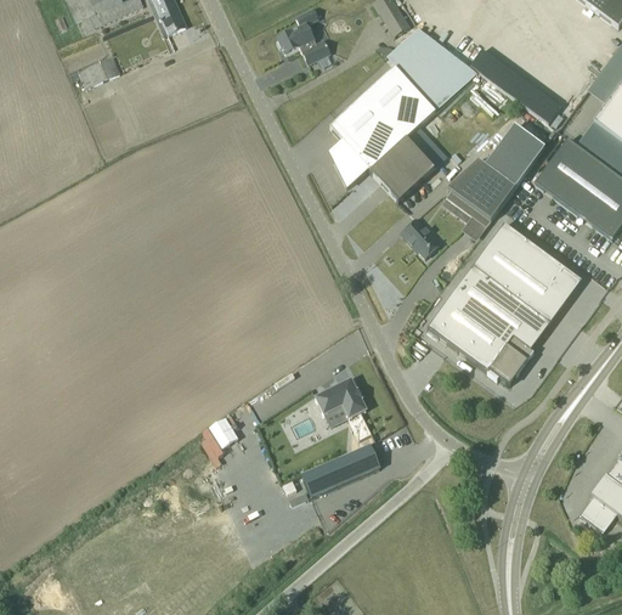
[(69,0),(75,16),(74,16),(75,20),(77,18),(82,17),(85,28),(95,23),(143,3),(142,0),(69,0)]
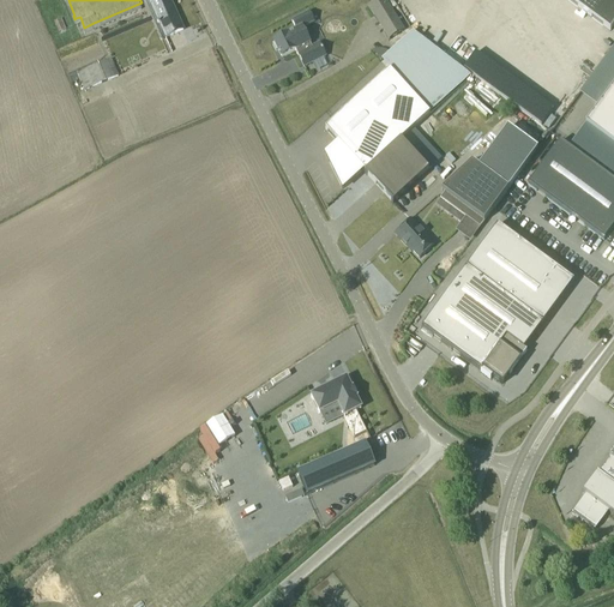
[(146,0),(162,32),(173,28),(184,23),(173,0),(146,0)]
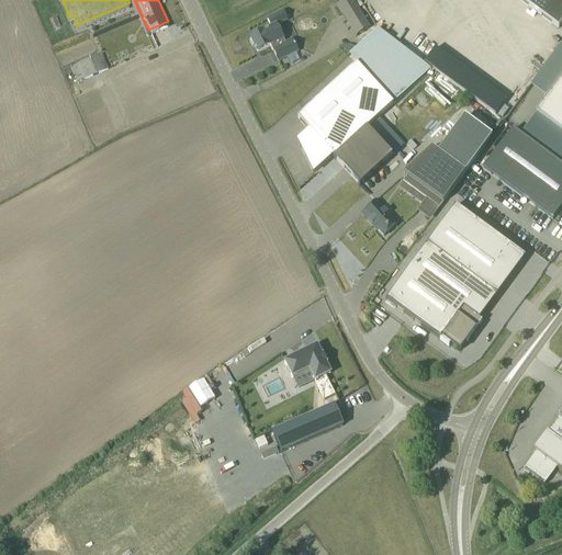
[(371,22),(357,0),(336,0),(356,31),(371,22)]
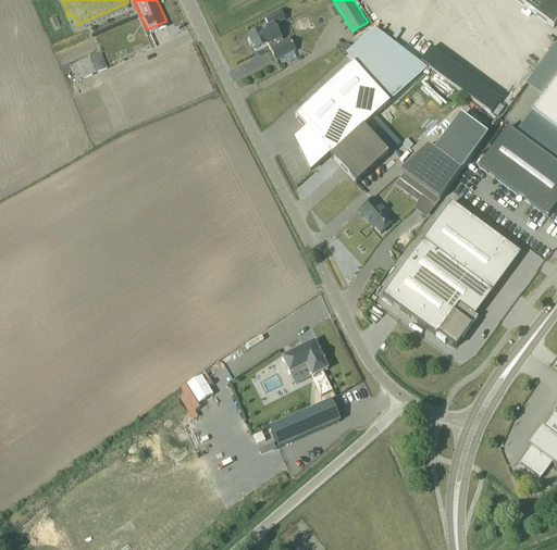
[(523,0),(553,22),(556,15),(556,0),(523,0)]
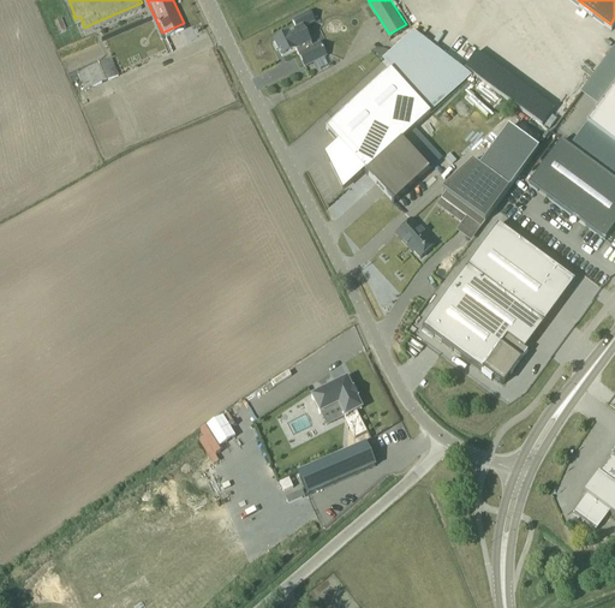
[(303,21),(312,17),(315,16),(310,5),(303,9),(292,15),(297,23),(274,34),(282,51),(292,46),(297,43),(298,48),(304,60),(315,54),(326,49),(320,36),(312,40),(303,21)]
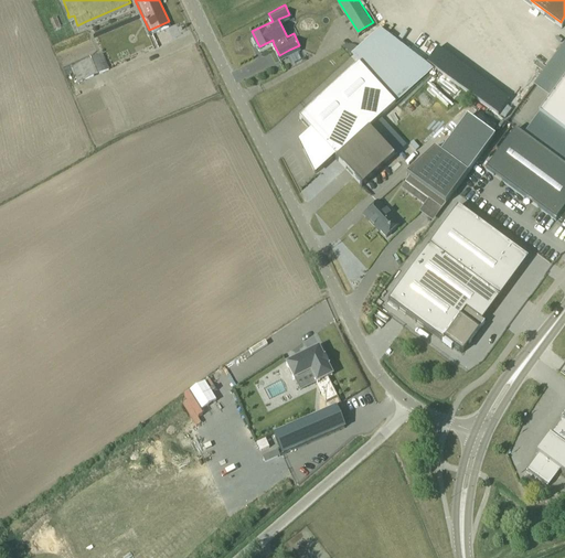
[(351,36),(343,40),(347,46),(353,44),(351,36)]
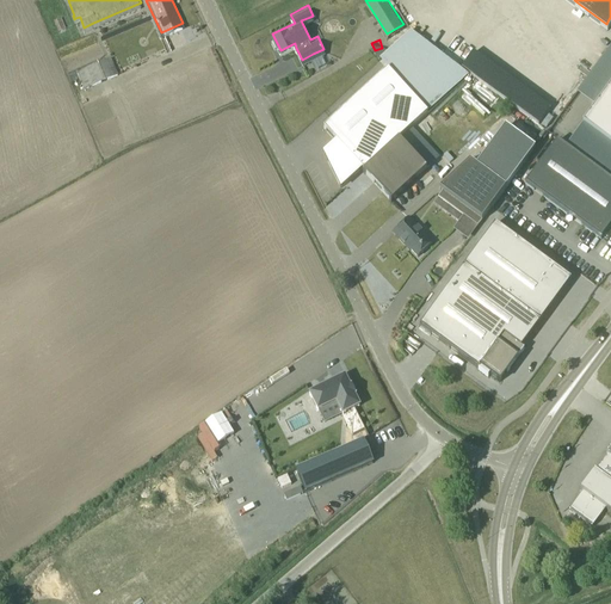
[(536,116),(548,100),(470,45),(458,61),(536,116)]
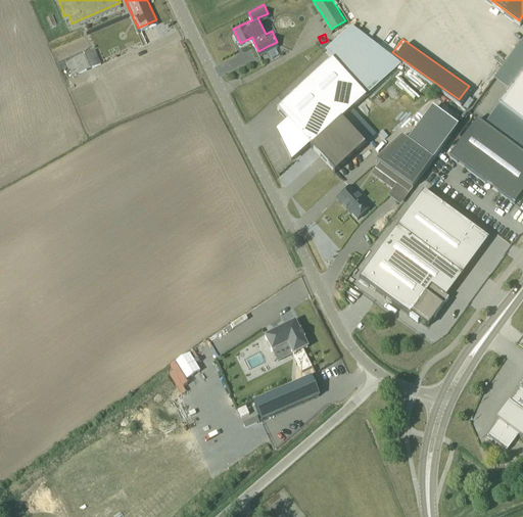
[(72,72),(78,68),(100,59),(94,45),(65,57),(72,72)]
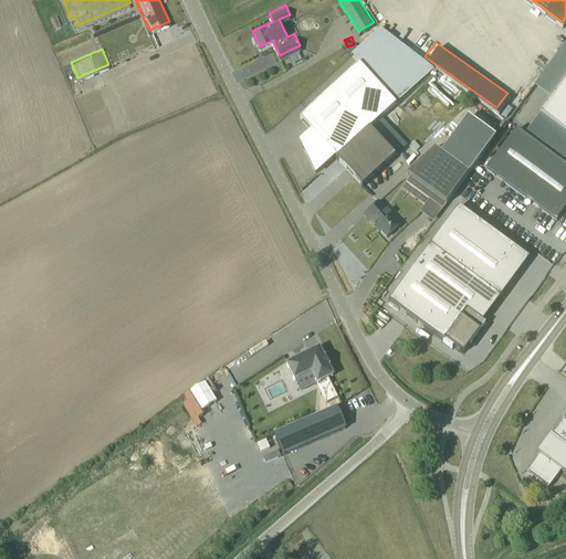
[(359,60),(301,113),(312,125),(302,134),(306,138),(303,143),(316,168),(334,150),(337,153),(369,124),(396,99),(359,60)]
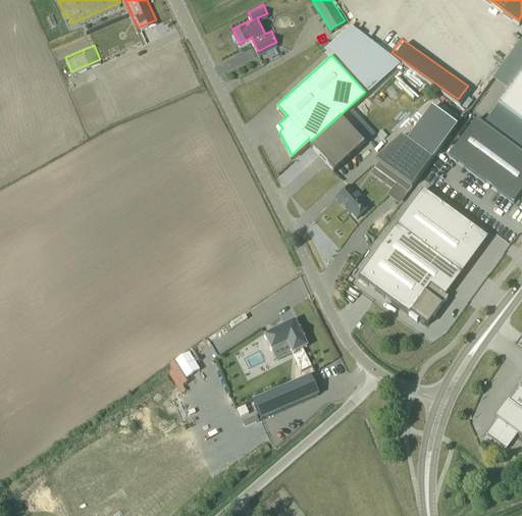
[(521,66),(498,100),(521,117),(521,66)]
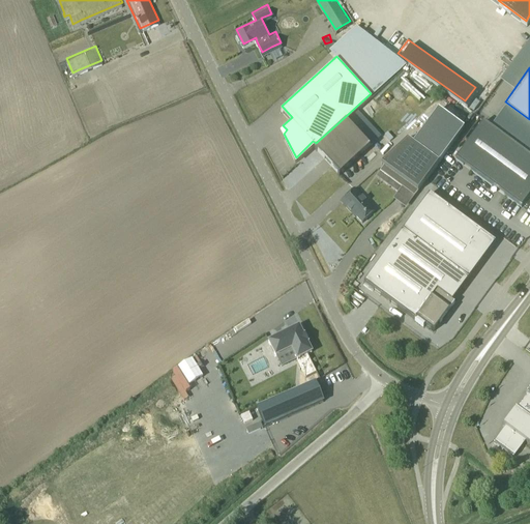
[(340,169),(371,141),(347,115),(317,143),(316,143),(318,145),(325,152),(326,152),(332,158),(331,159),(339,167),(340,169)]
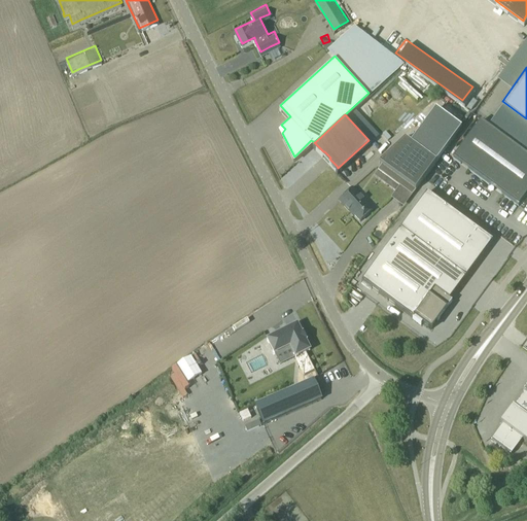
[(526,149),(481,116),(454,152),(518,201),(526,187),(526,149)]
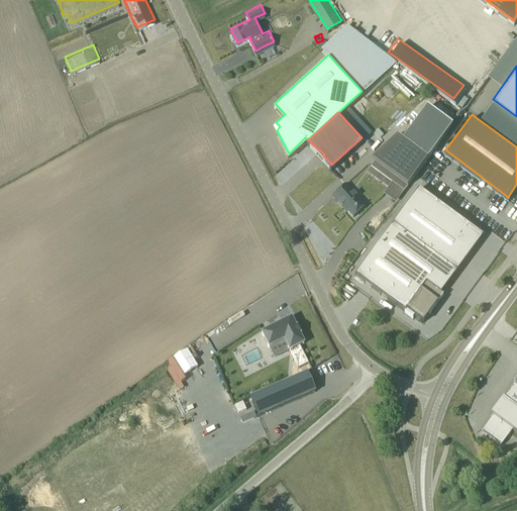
[(428,154),(398,131),(372,156),(375,157),(371,162),(405,187),(428,154)]
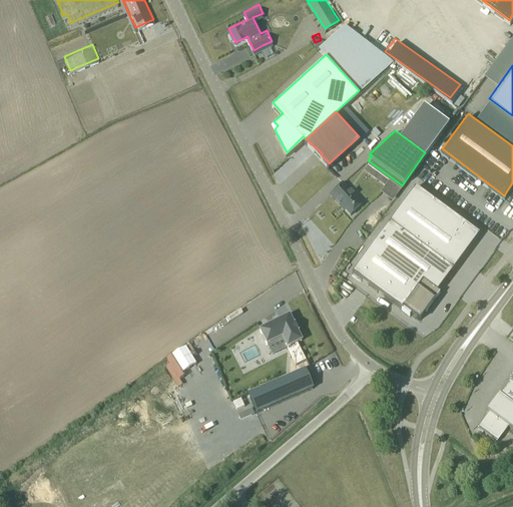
[(351,210),(363,199),(344,177),(330,190),(341,201),(342,200),(351,210)]
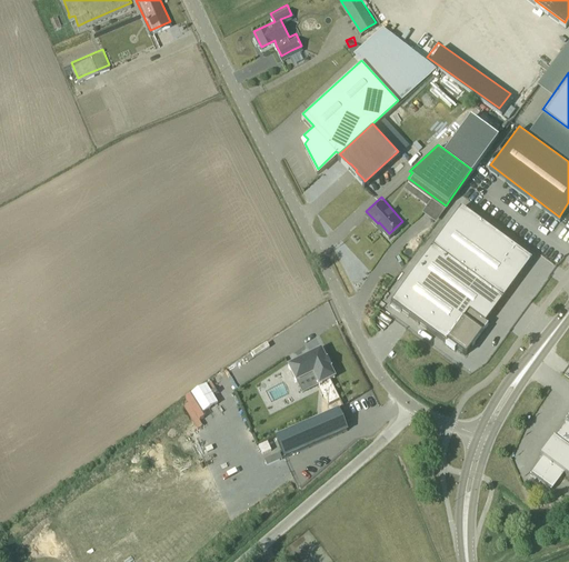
[(461,202),(431,241),(502,293),(531,254),(461,202)]
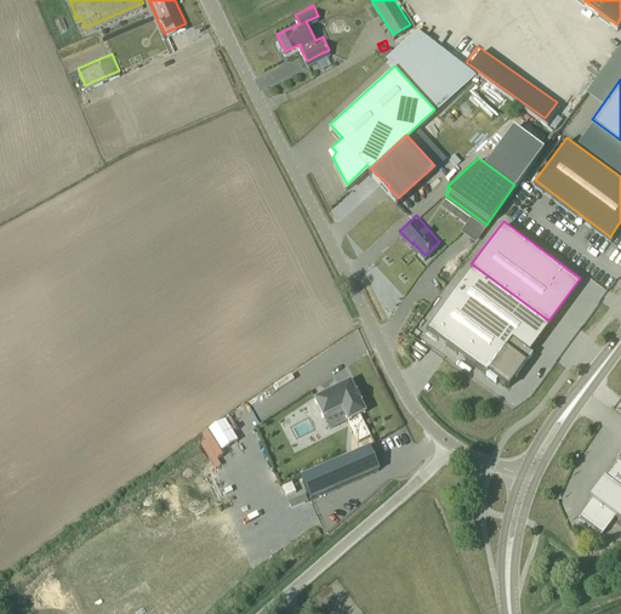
[(548,320),(471,263),(426,325),(496,376),(497,375),(508,382),(510,380),(507,377),(513,370),(516,373),(533,350),(530,347),(548,320)]
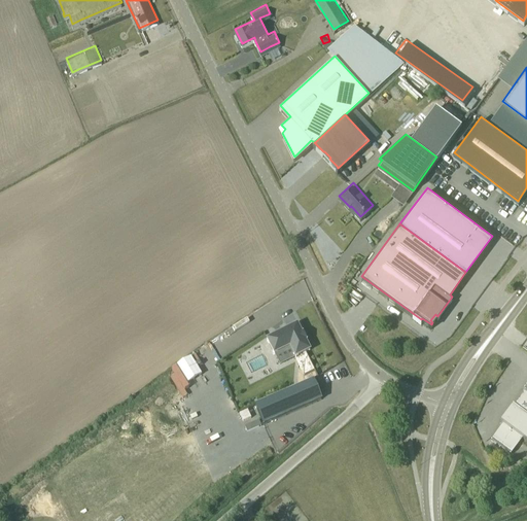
[(247,310),(238,316),(241,320),(249,313),(247,310)]
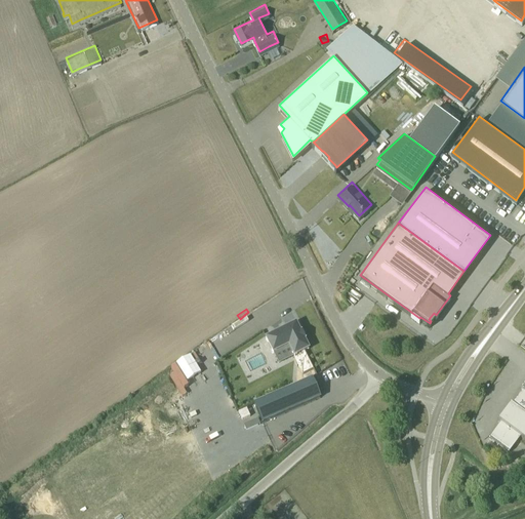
[(309,327),(278,342),(284,356),(300,349),(306,360),(320,354),(316,345),(317,344),(314,336),(313,336),(309,327)]
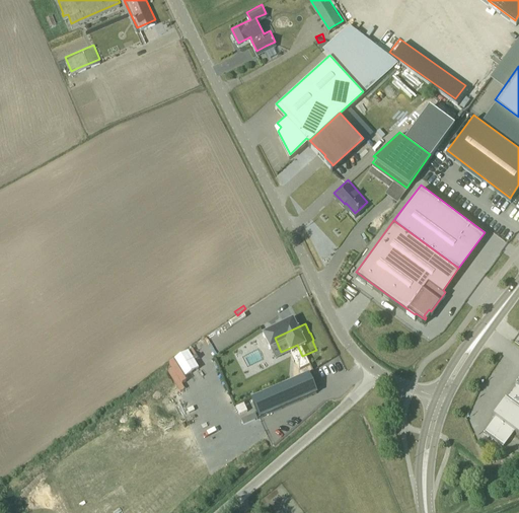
[(308,370),(250,394),(258,414),(316,389),(308,370)]
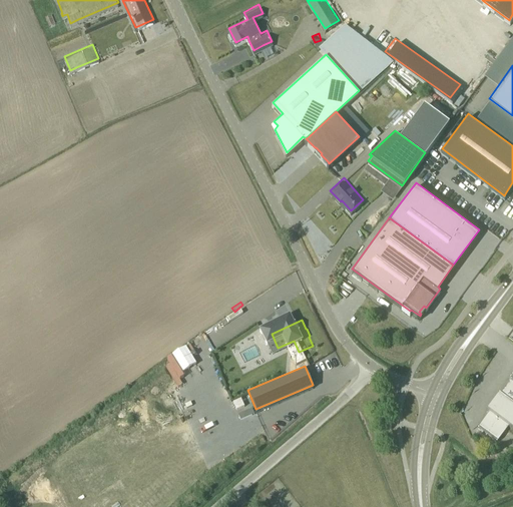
[(489,408),(478,423),(497,437),(508,422),(512,425),(512,369),(508,377),(510,378),(500,391),(499,390),(492,398),(487,405),(486,406),(489,408)]
